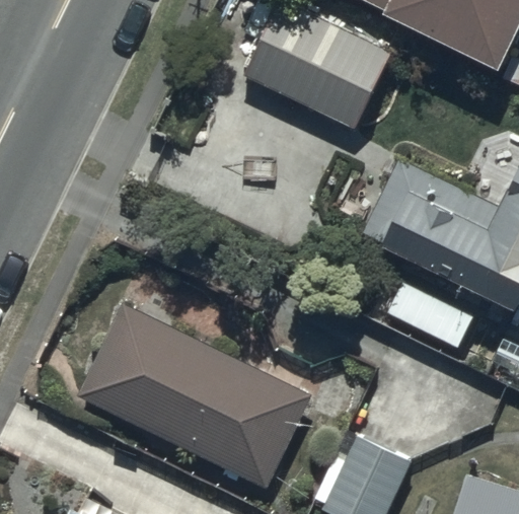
[(280,0),(243,77),(354,131),(391,52),(282,0),(280,0)]
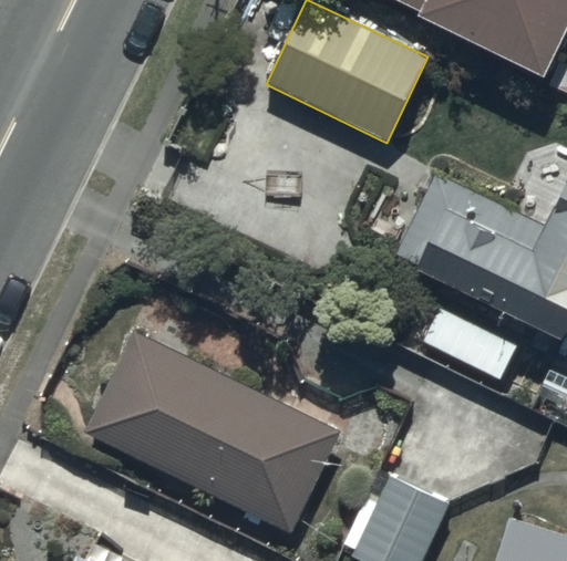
[(566,0),(401,0),(545,72),(566,27),(566,0)]
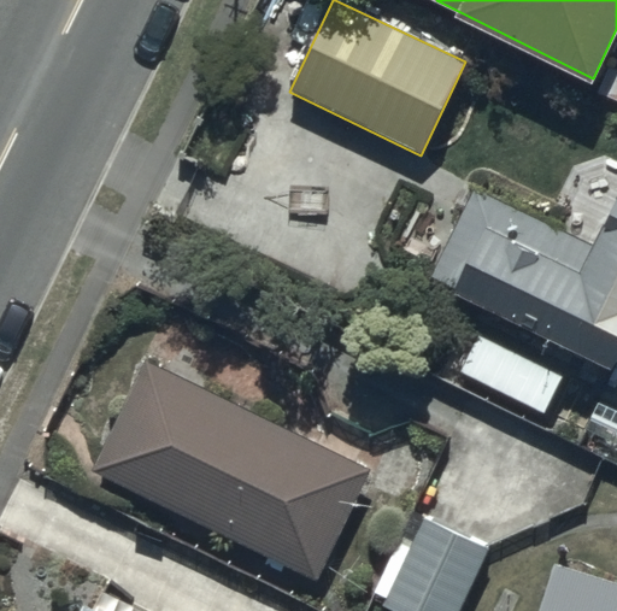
[(430,277),(613,366),(616,359),(616,191),(589,246),(475,189),(430,277)]
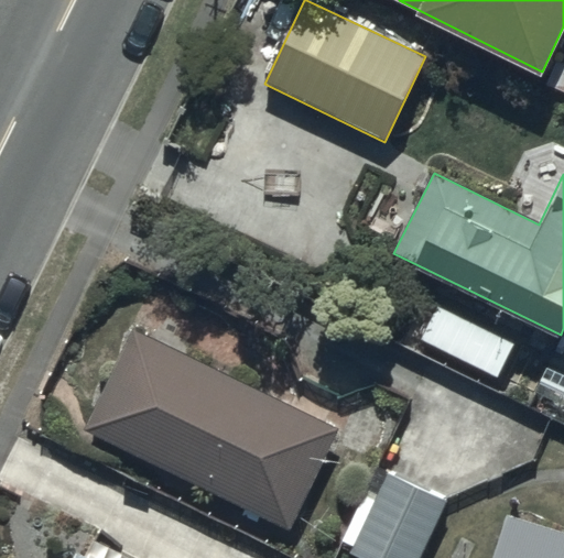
[(132,330),(84,430),(290,531),(338,429),(132,330)]
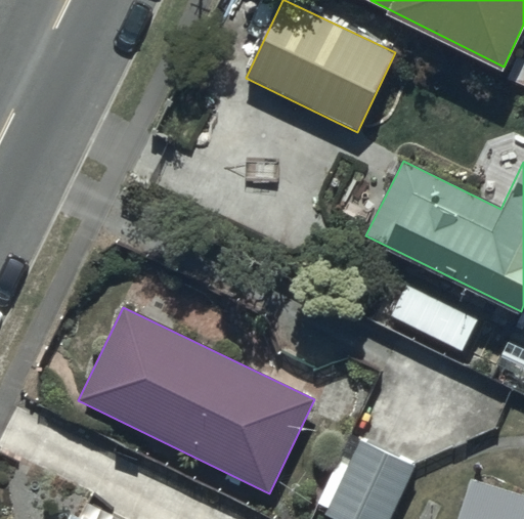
[(324,514),(334,518),(391,518),(417,467),(360,440),(324,514)]
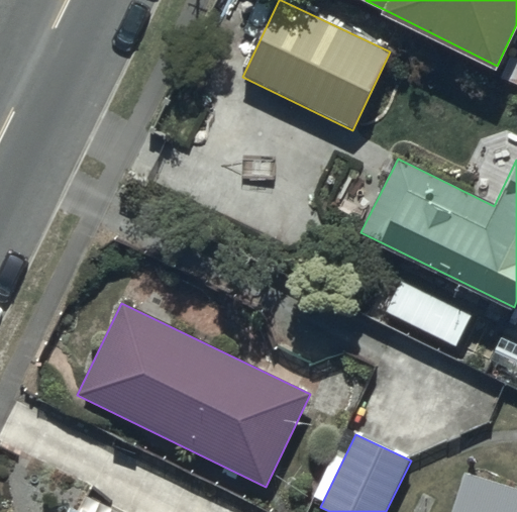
[(516,511),(516,487),(463,472),(451,511),(516,511)]
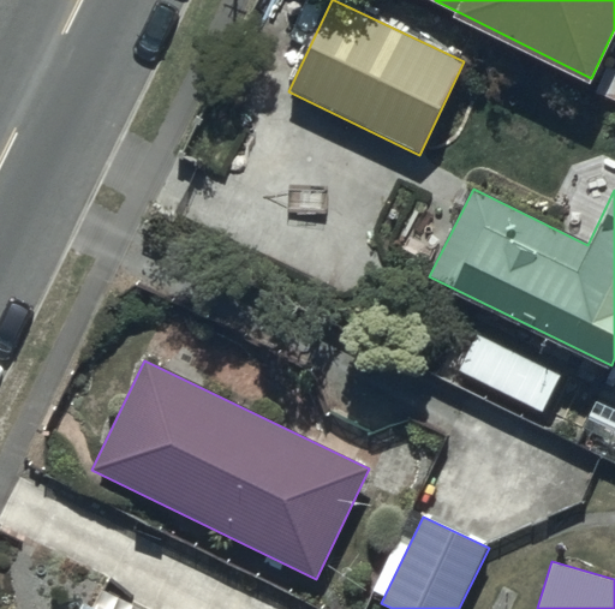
All buildings are outlined.
